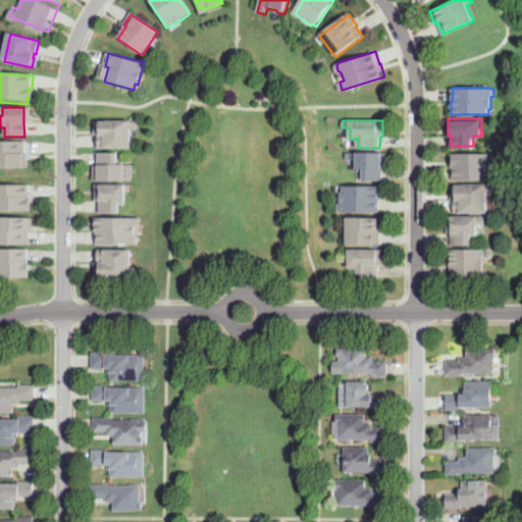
[(131,121),(131,149),(101,150),(100,137),(103,137),(103,132),(102,121),(131,121)]
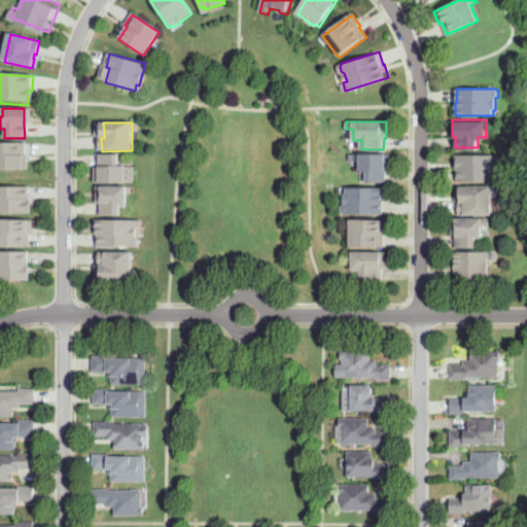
[(24,173),(0,173),(0,144),(26,144),(26,157),(24,157),(24,173)]
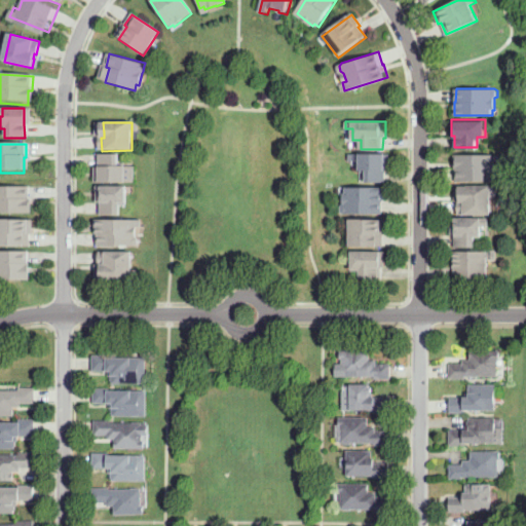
[(122,180),(94,181),(94,166),(100,165),(100,153),(116,153),(116,162),(122,162),(122,180)]
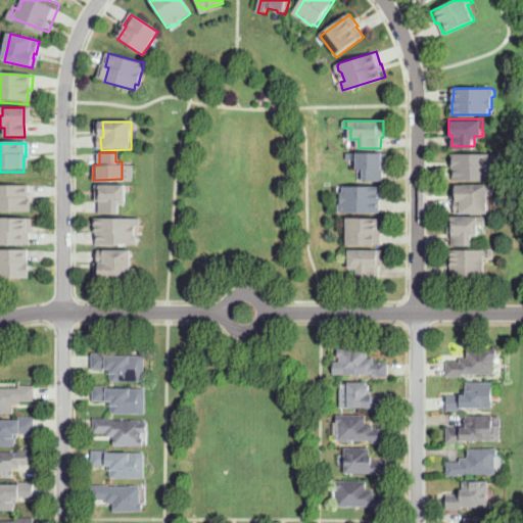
[(364,181),(364,170),(358,170),(358,153),(387,152),(388,168),(384,168),(384,181),(364,181)]
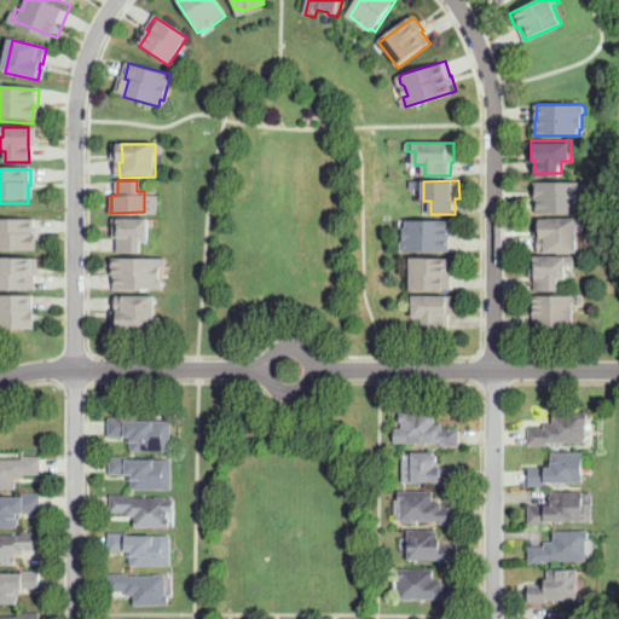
[(538,214),(538,197),(543,197),(542,183),(578,183),(578,189),(582,189),(582,202),(584,206),(584,210),(582,213),(538,214)]
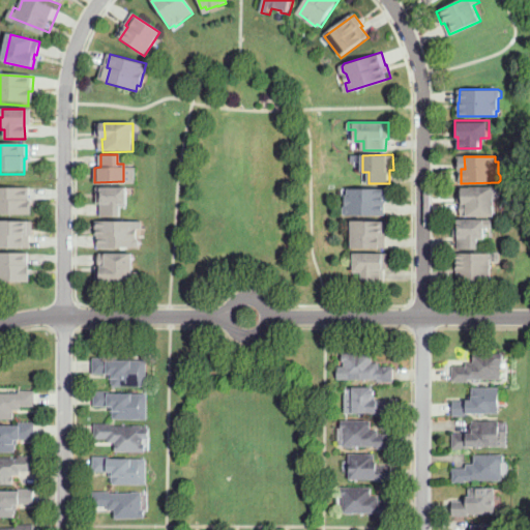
[(102,185),(126,185),(126,203),(119,203),(119,216),(101,216),(101,203),(102,202),(102,185)]
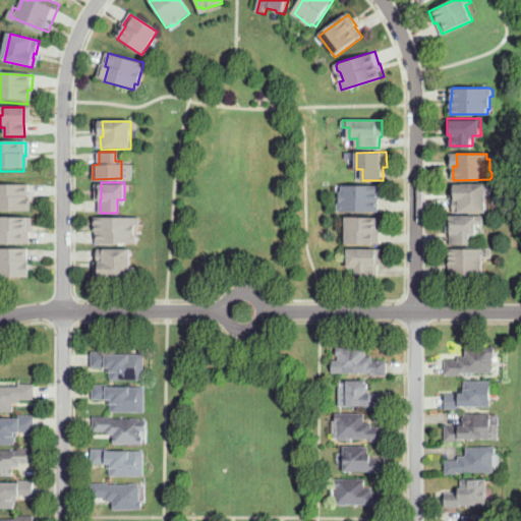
[(0,184),(32,184),(32,198),(27,198),(27,213),(0,213),(0,184)]
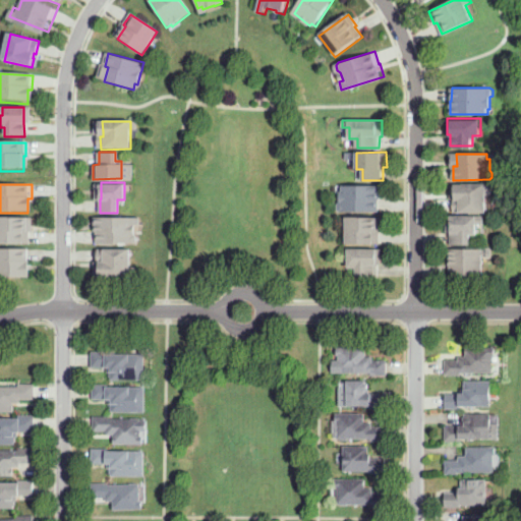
[(454,214),(454,199),(451,199),(451,185),(486,184),(487,212),(454,214)]
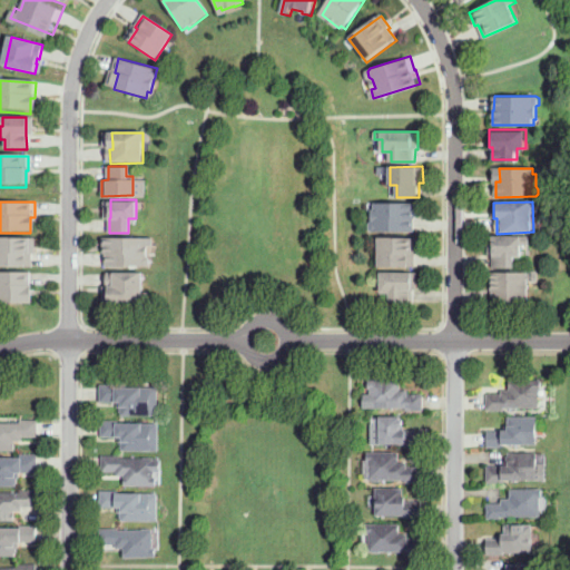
[(372,233),(370,231),(369,224),(372,222),(372,209),(375,209),(374,204),(416,203),(416,218),(415,218),(415,232),(372,233)]
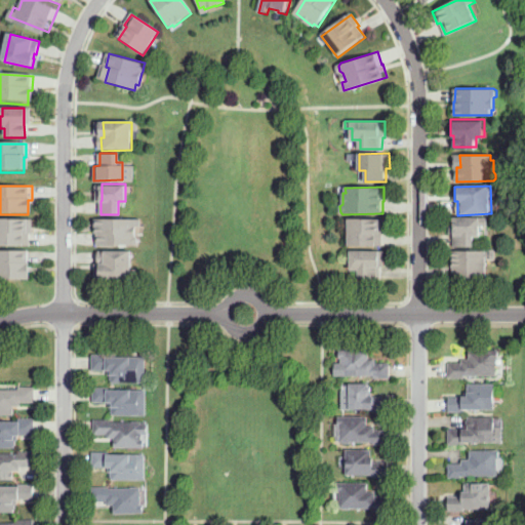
[(454,247),(454,233),(450,233),(450,218),(487,217),(487,226),(480,226),(480,235),(474,236),(475,247),(454,247)]
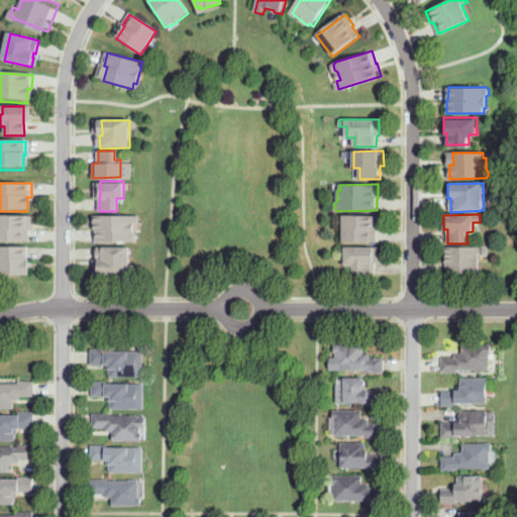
[(31,244),(3,244),(2,216),(30,215),(30,229),(31,229),(31,244)]
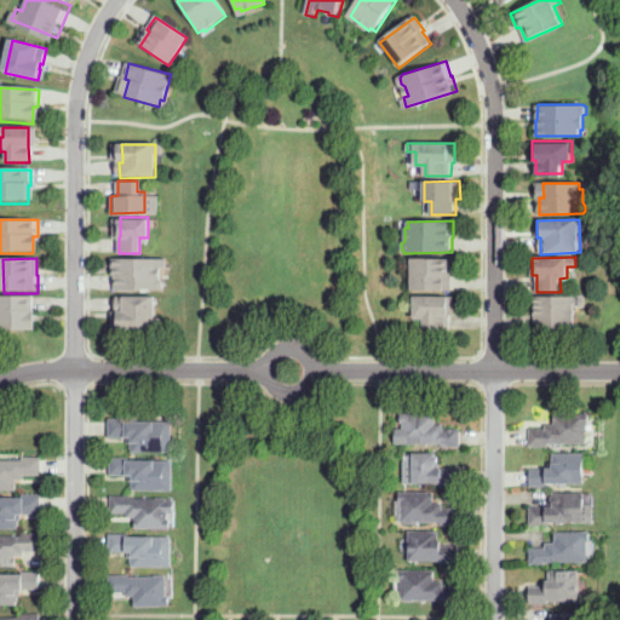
[(162,291),(116,292),(116,277),(113,277),(113,259),(159,258),(159,264),(162,264),(162,280),(162,282),(162,288),(162,291)]
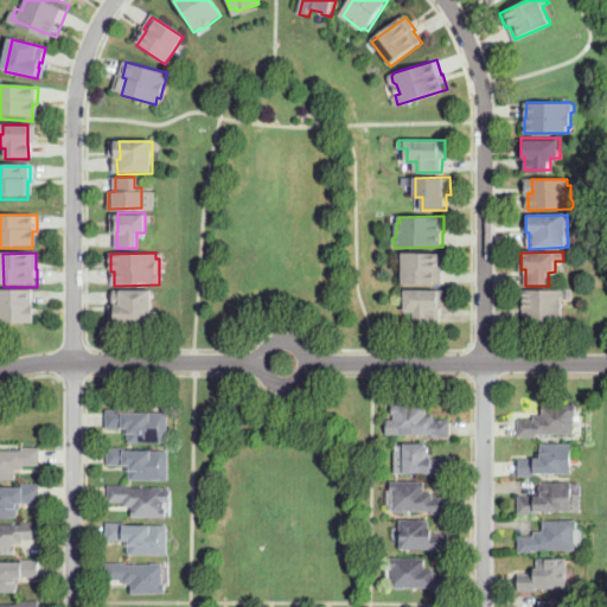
[(442,283),(403,283),(403,253),(446,253),(446,269),(442,269),(442,283)]
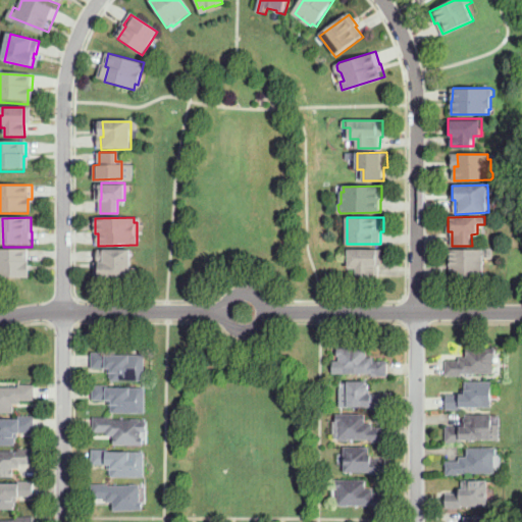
[(451,277),(451,265),(450,265),(450,250),(483,249),(483,277),(451,277)]
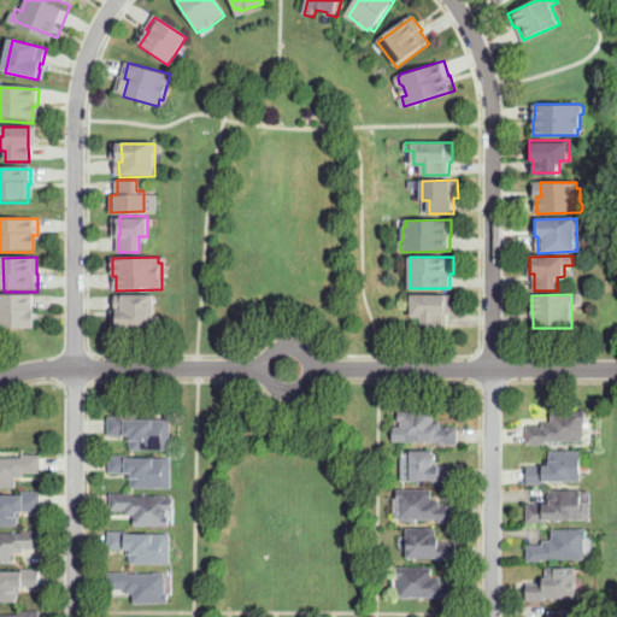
[(27,331),(0,331),(0,295),(34,295),(34,311),(27,311),(27,331)]
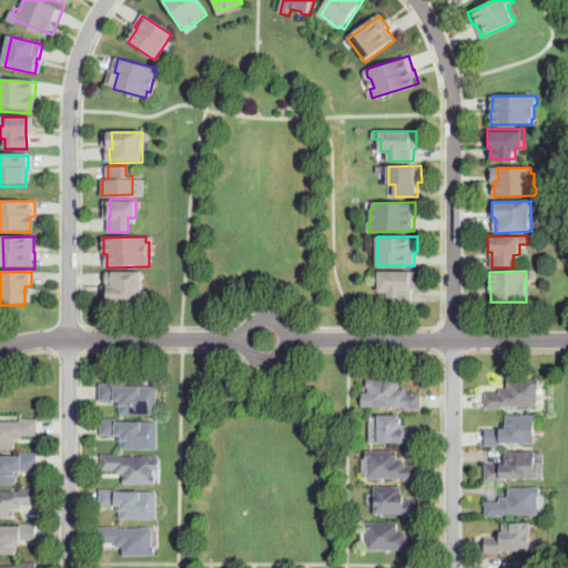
[(413,301),(388,301),(388,292),(379,292),(379,272),(416,272),(415,288),(413,288),(413,301)]
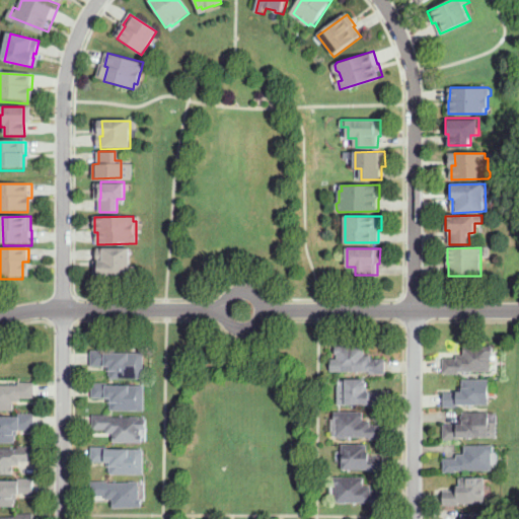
[(99,249),(130,249),(130,278),(100,278),(100,269),(101,269),(101,264),(99,264),(99,249)]
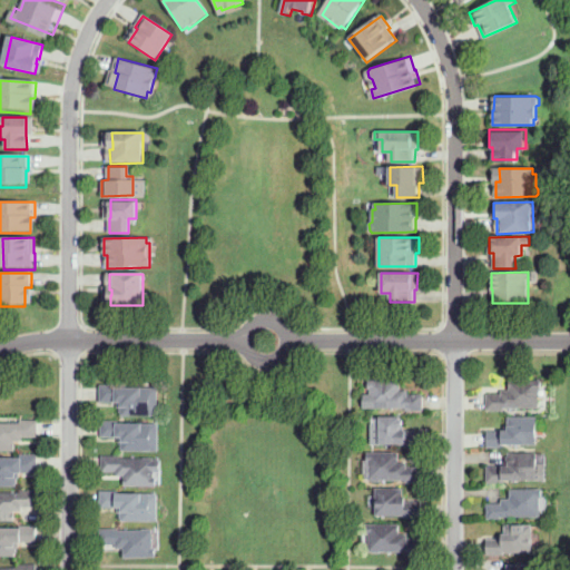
[(424,411),(419,411),(406,411),(406,409),(370,408),(371,390),(367,390),(367,380),(401,381),(401,391),(408,391),(408,394),(424,395),(424,411)]
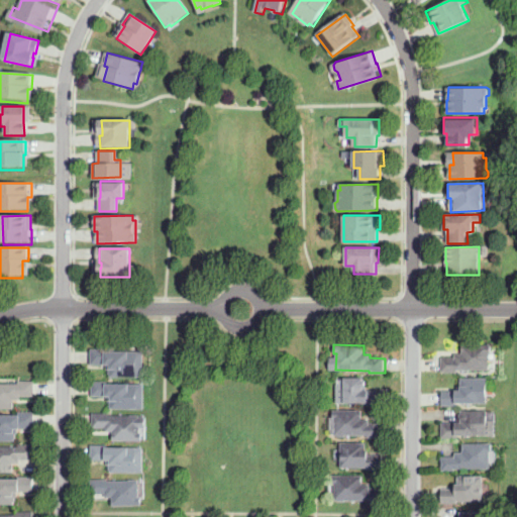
[(441,373),(441,357),(455,357),(455,354),(461,354),(461,345),(492,344),(492,353),(490,353),(490,371),(457,371),(457,373),(441,373)]
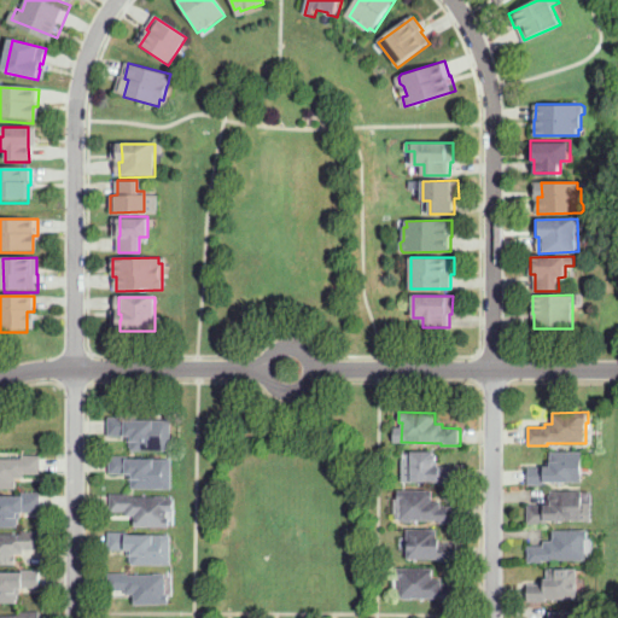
[(172,450),(132,450),(133,442),(129,442),(129,436),(110,436),(110,418),(120,418),(120,415),(129,415),(129,420),(172,420),(172,450)]
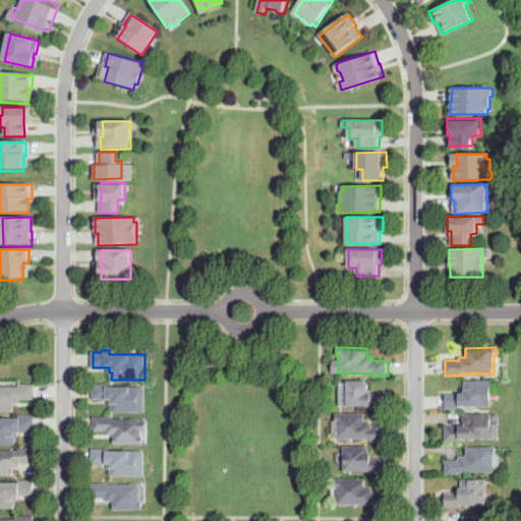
[(369,409),(369,407),(369,405),(345,405),(345,379),(368,379),(368,391),(371,391),(371,394),(385,393),(386,408),(369,409)]
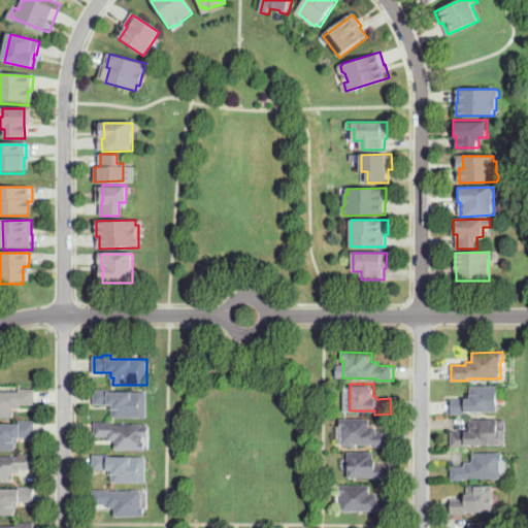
[(451,414),(451,413),(451,399),(462,399),(461,395),(468,395),(468,385),(496,385),(497,411),(467,413),(467,414),(451,414)]
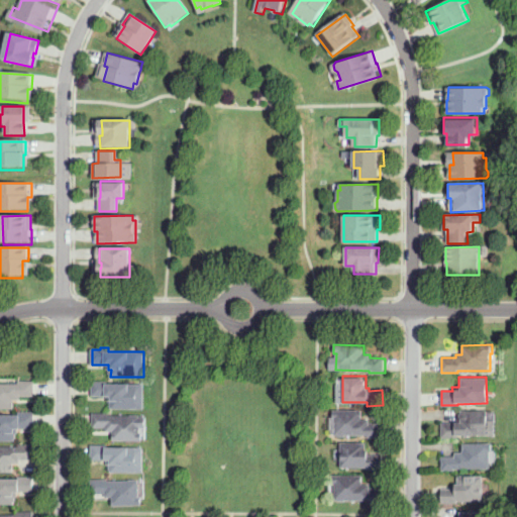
[(13,409),(0,408),(0,384),(18,384),(19,381),(34,382),(34,397),(20,396),(20,400),(13,400),(13,409)]
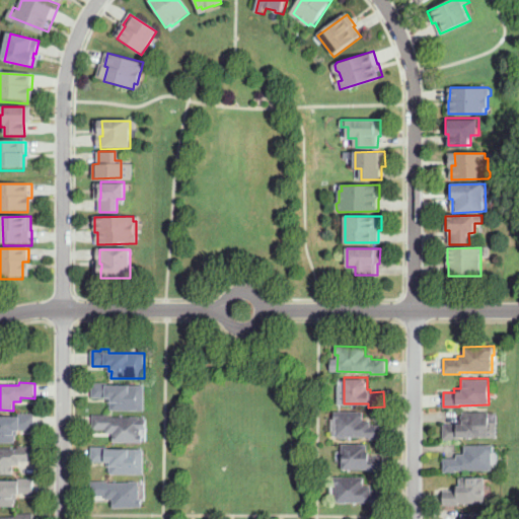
[(113,411),(113,402),(109,402),(109,397),(94,397),(93,383),(107,383),(108,386),(137,385),(138,410),(113,411)]
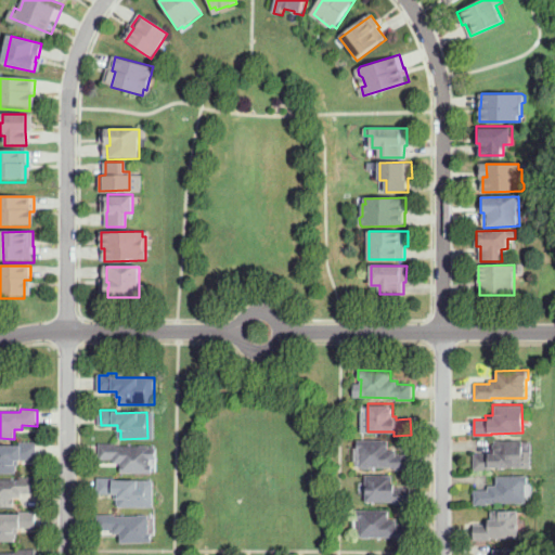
[(411,470),(395,470),(395,467),(371,467),(371,469),(363,469),(363,467),(360,467),(360,449),(358,449),(358,440),(388,441),(388,450),(397,451),(397,454),(411,454),(411,470)]
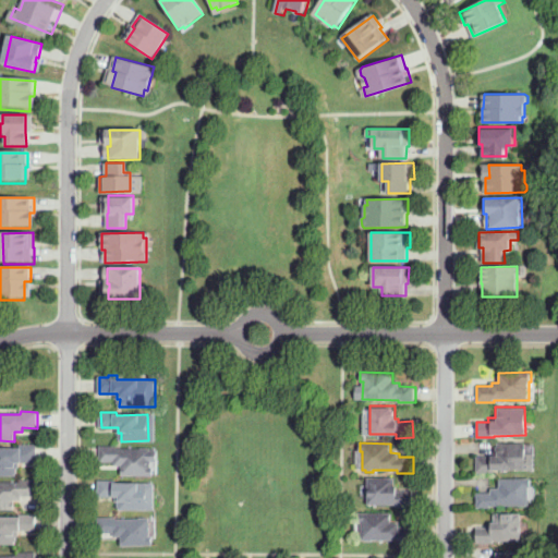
[(494,473),(476,473),(477,457),(496,458),(496,443),(525,444),(525,470),(494,469),(494,473)]
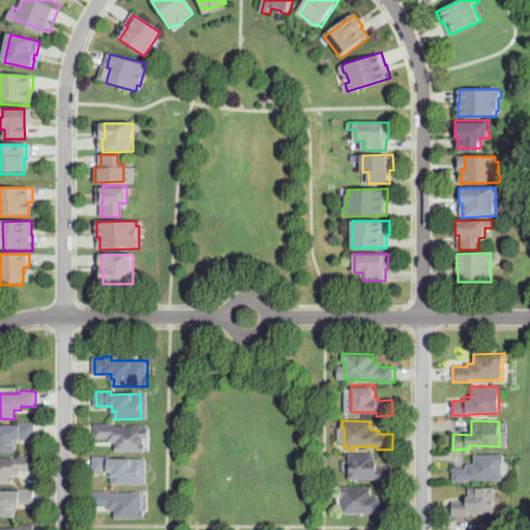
[(15,451),(0,451),(0,427),(20,427),(20,423),(35,423),(34,439),(15,439),(15,451)]
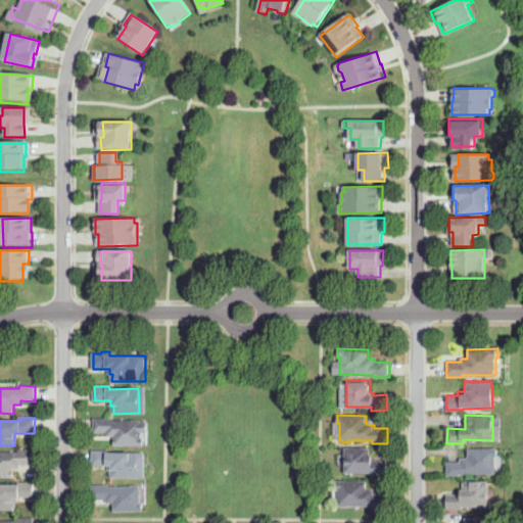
[(144,445),(114,445),(114,436),(107,436),(107,433),(94,432),(94,418),(110,418),(110,421),(142,421),(142,438),(144,438),(144,445)]
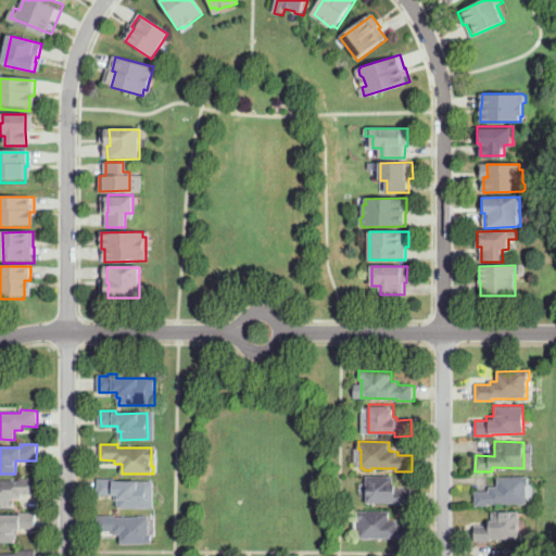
[(412,505),(395,505),(395,503),(367,503),(367,476),(393,476),(393,484),(396,484),(396,490),(412,490),(412,505)]
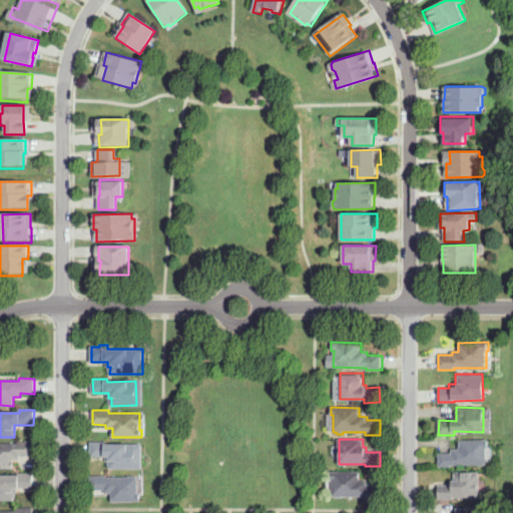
[(451,467),(438,467),(438,453),(452,453),(452,449),(459,449),(459,440),(488,440),(488,448),(487,448),(487,465),(451,465),(451,467)]
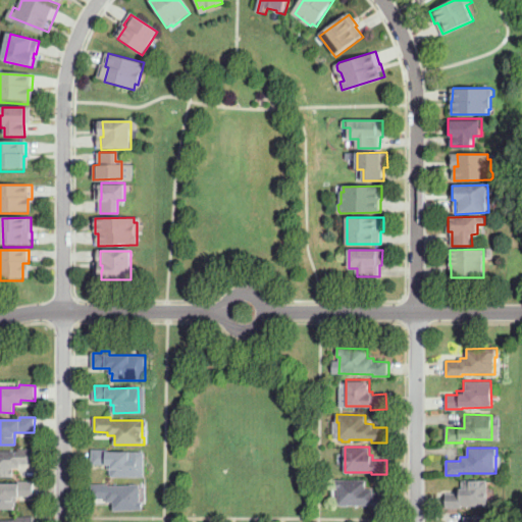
[(0,476),(0,452),(19,452),(19,450),(34,449),(35,464),(20,464),(20,468),(13,468),(13,476),(0,476)]
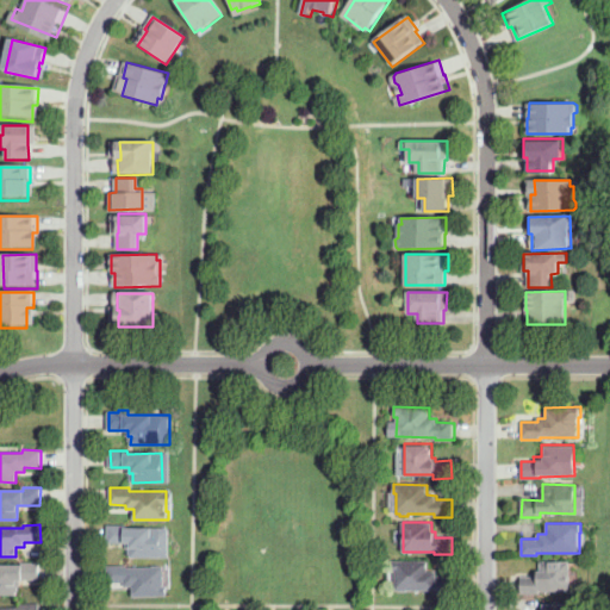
[(130,558),(130,548),(128,548),(128,542),(109,542),(109,526),(126,526),(126,529),(169,528),(169,558),(130,558)]
